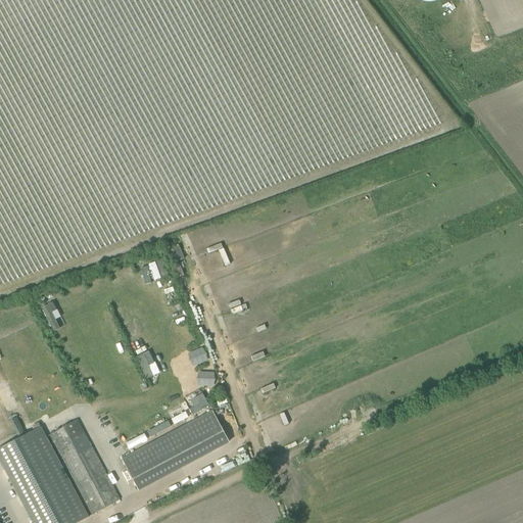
[(174,260),(183,260),(182,249),(173,249),(174,260)]
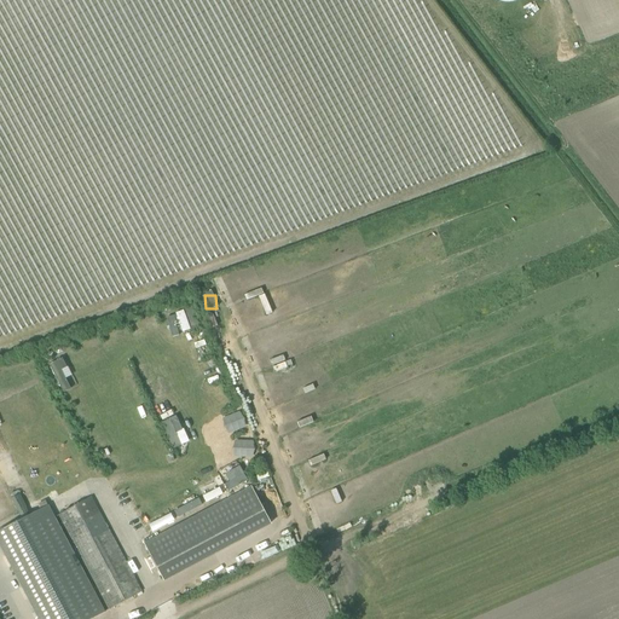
[(183,333),(200,325),(192,306),(175,312),(183,333)]
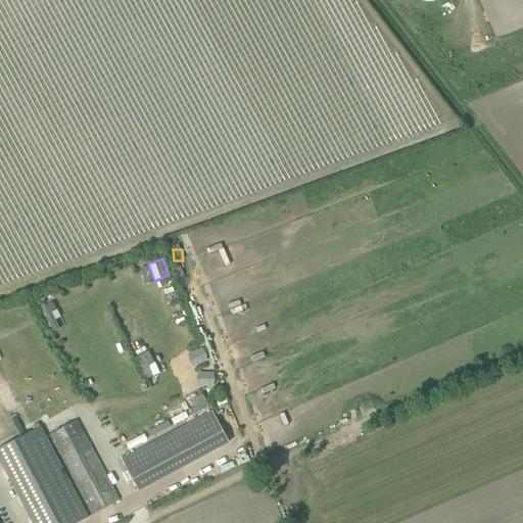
[(80,289),(68,291),(70,302),(82,299),(80,289)]
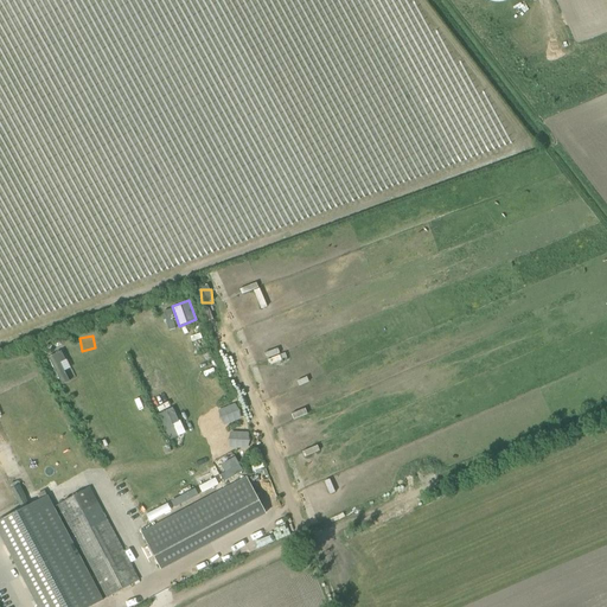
[(128,382),(134,378),(126,362),(120,365),(128,382)]
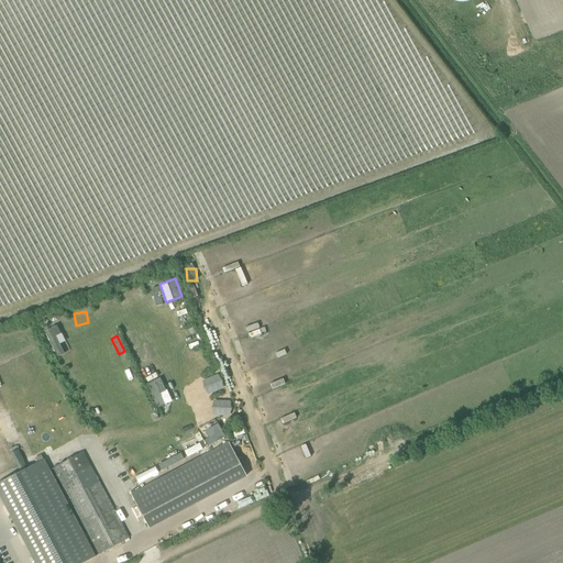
[(140,364),(145,375),(155,370),(151,359),(140,364)]
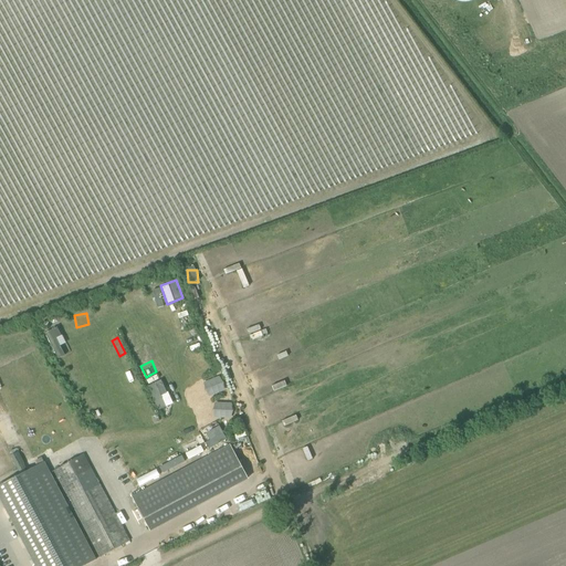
[(161,410),(174,404),(161,380),(150,386),(161,410)]
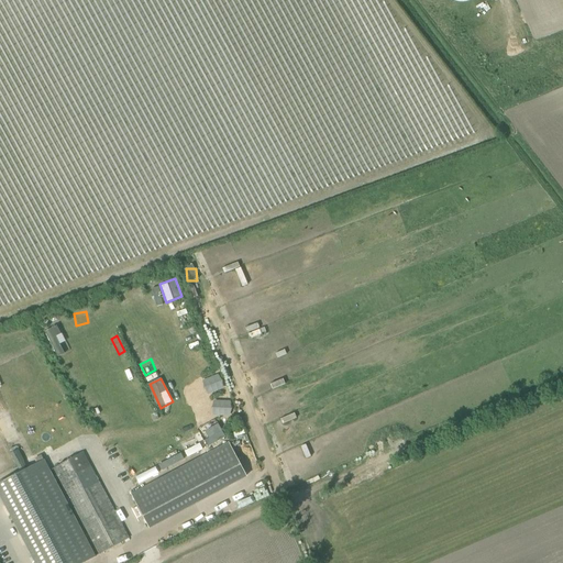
[(146,400),(135,405),(140,418),(151,414),(146,400)]
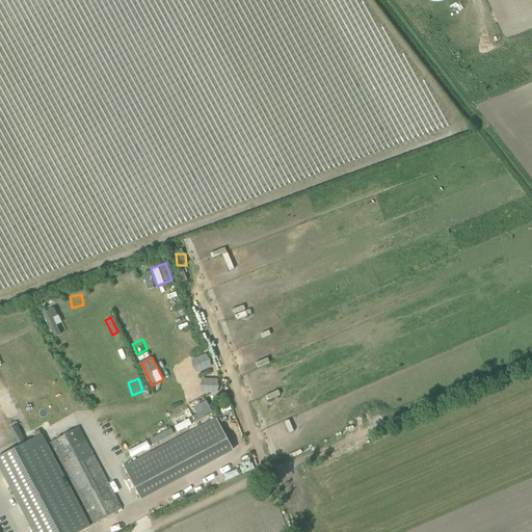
[(0,404),(6,418),(18,413),(8,394),(0,398),(0,404)]
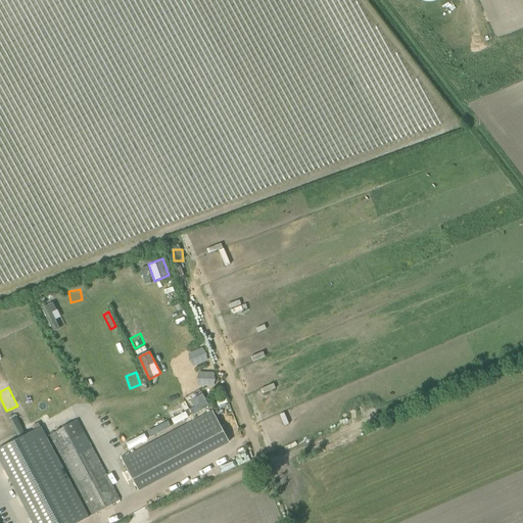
[(153,407),(146,410),(148,415),(169,407),(164,396),(151,401),(153,407)]
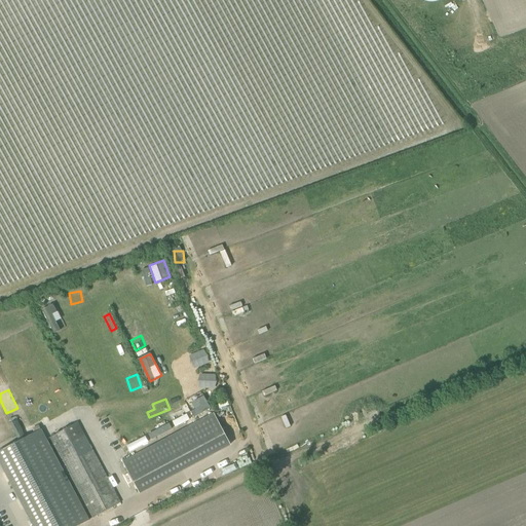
[(210,403),(191,410),(193,417),(212,409),(210,403)]
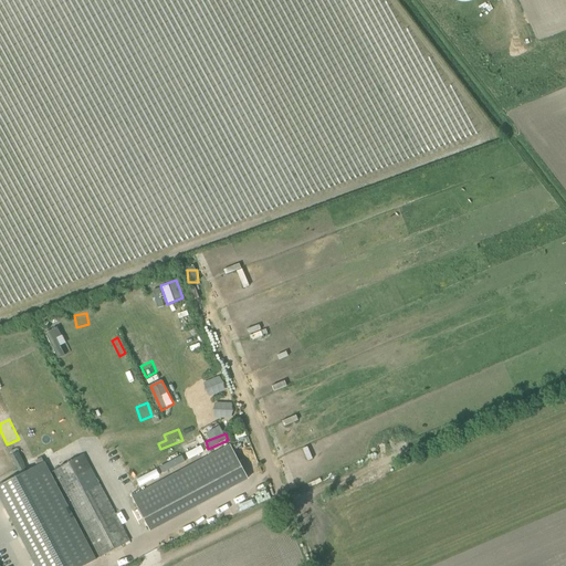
[(229,444),(130,496),(149,532),(248,480),(229,444)]
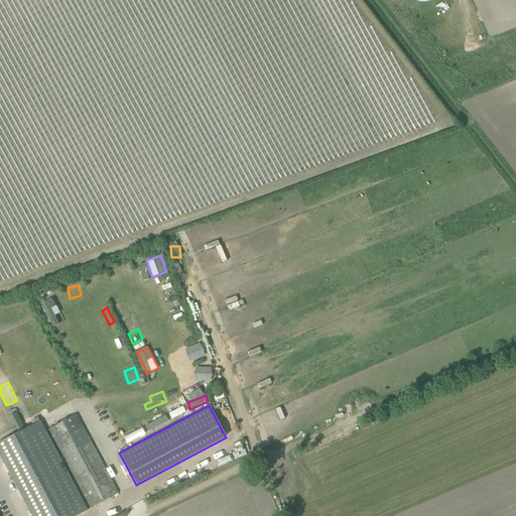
[(94,508),(120,494),(77,414),(50,428),(94,508)]
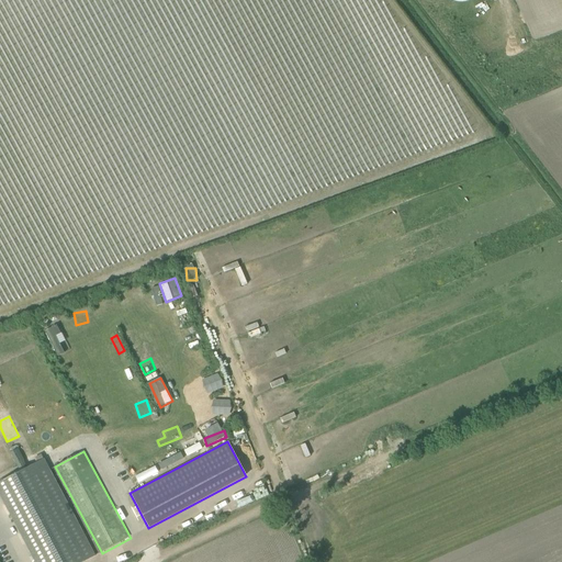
[(0,482),(0,496),(34,561),(82,561),(96,555),(44,459),(0,482)]
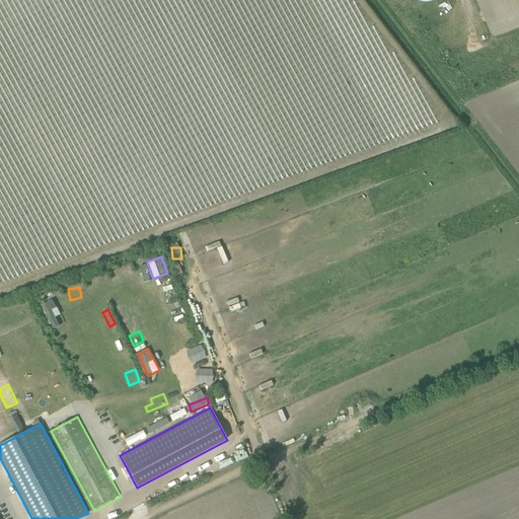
[(125,439),(128,445),(147,437),(145,431),(125,439)]
